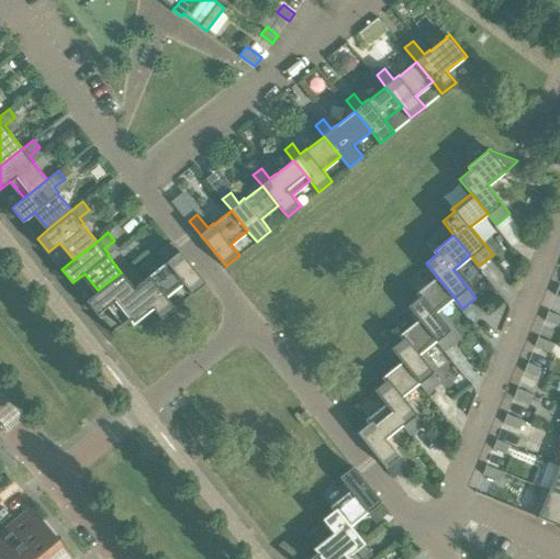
[(149,274),(148,275),(175,308),(176,306),(167,295),(183,281),(193,293),(206,281),(172,239),(165,246),(172,256),(167,260),(168,261),(150,275),(149,274)]
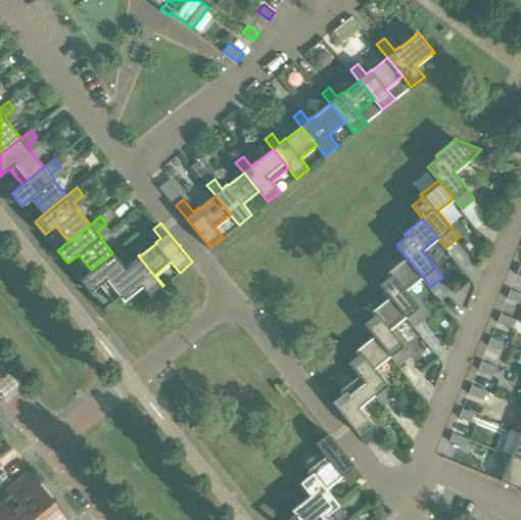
[(123,245),(112,253),(91,270),(81,279),(91,291),(101,283),(114,298),(112,300),(114,302),(123,296),(125,299),(142,285),(150,295),(162,286),(138,255),(134,260),(123,245)]
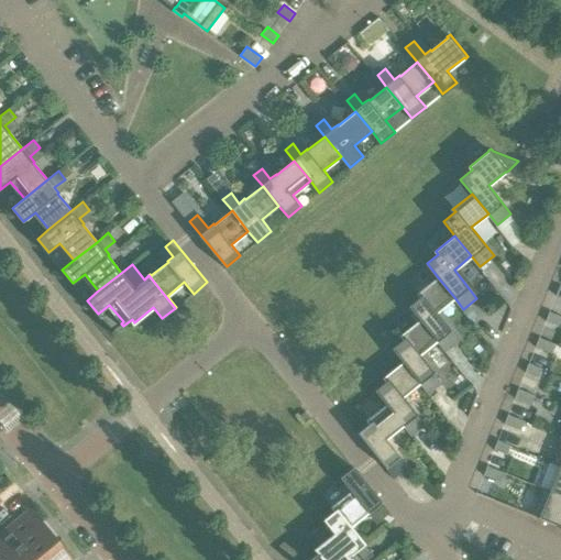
[(421,320),(437,340),(446,351),(460,340),(437,311),(454,297),(438,277),(419,293),(421,296),(409,305),(421,320)]
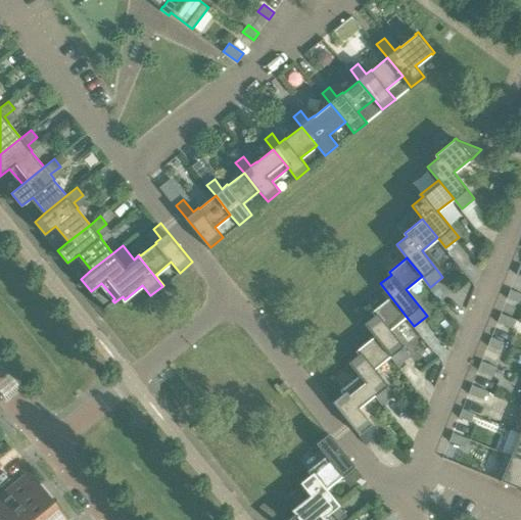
[(511,288),(508,296),(520,301),(520,291),(511,288)]
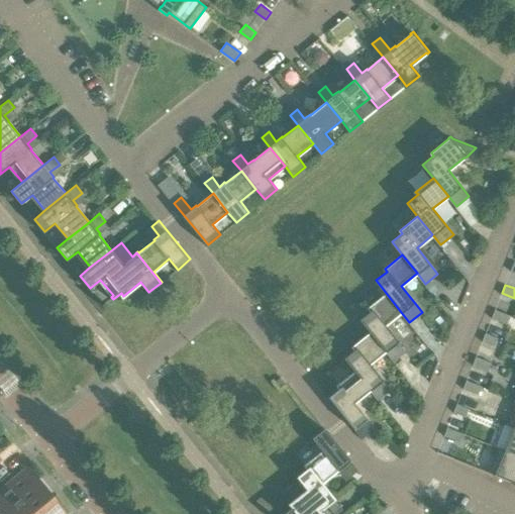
[(371,332),(386,350),(394,361),(406,350),(386,324),(401,312),(387,294),(369,308),(371,310),(361,319),(371,332)]
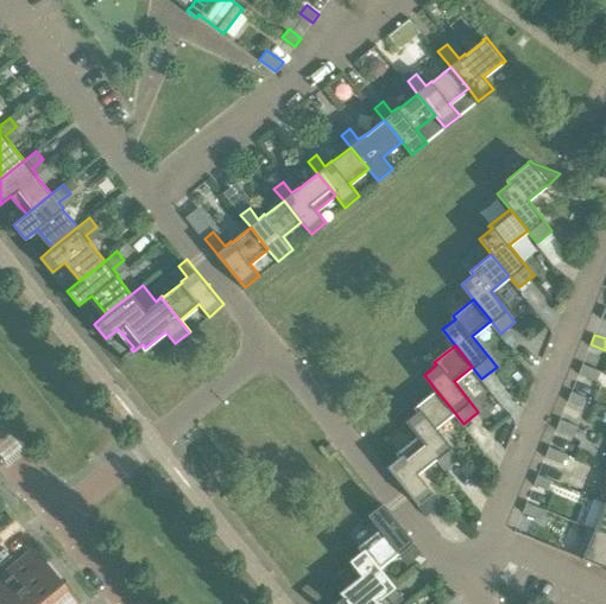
[(584,362),(579,372),(598,379),(601,369),(584,362)]
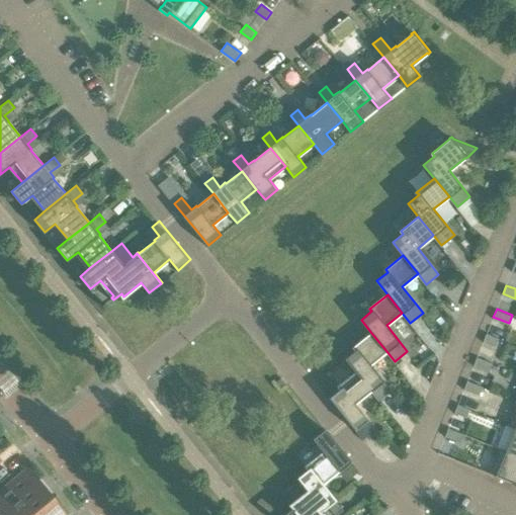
[(487,332),(484,340),(496,345),(499,337),(487,332)]
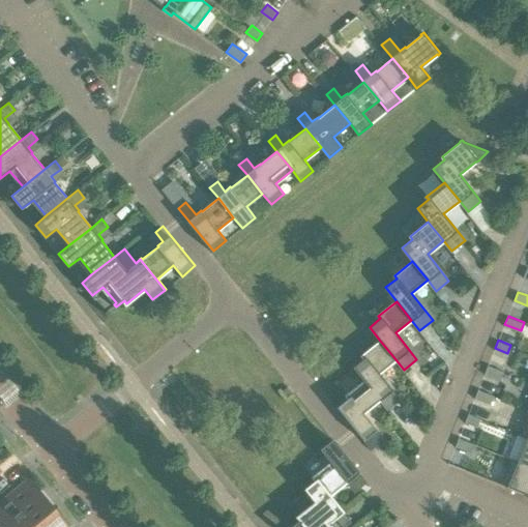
[(353,367),(364,380),(379,399),(388,409),(401,399),(379,372),(396,359),(380,341),(362,355),(364,357),(353,367)]
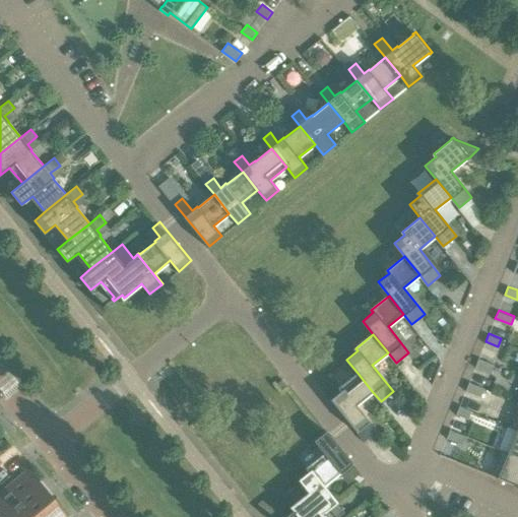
[(479,358),(475,366),(492,372),(495,364),(479,358)]
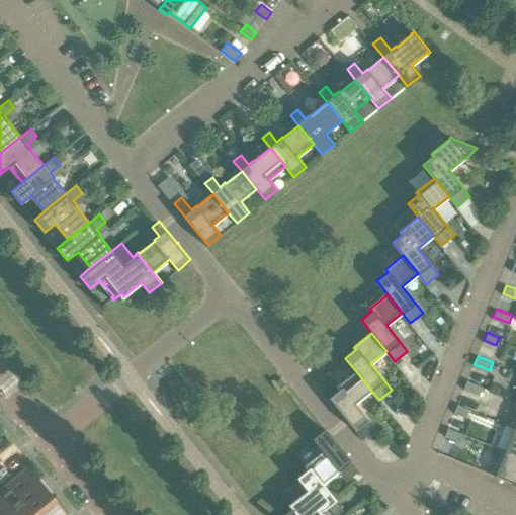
[(370,390),(356,371),(338,385),(341,389),(330,397),(363,439),(376,429),(355,403),(370,390)]
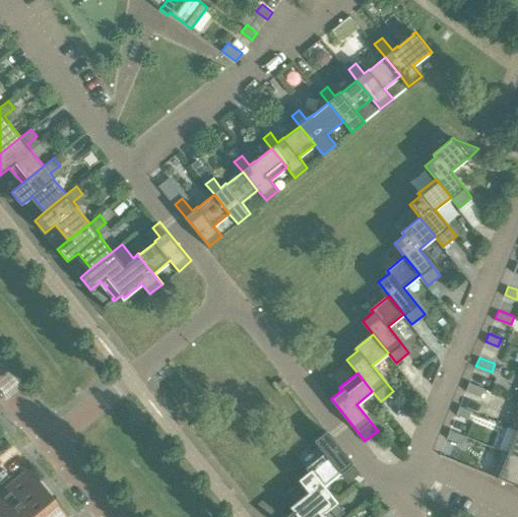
[(469,381),(466,389),(482,395),(486,387),(469,381)]
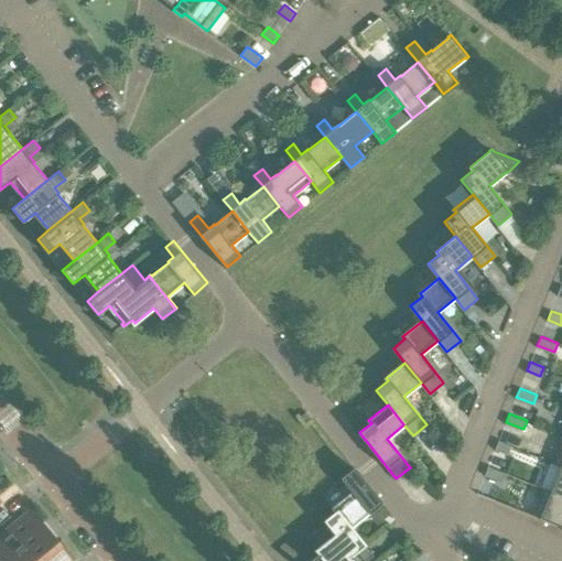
[(499,440),(496,449),(509,453),(512,444),(499,440)]
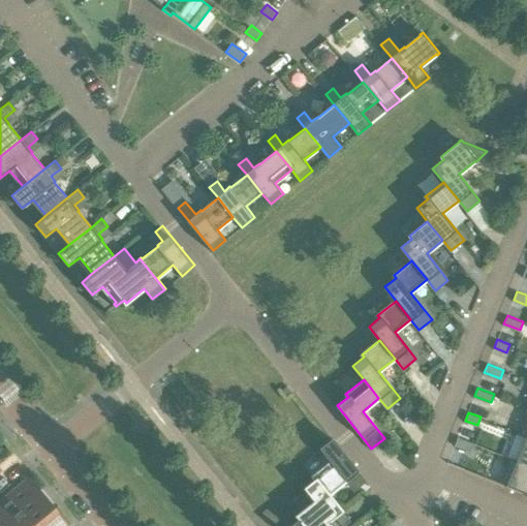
[(458,436),(455,444),(471,451),(474,442),(458,436)]
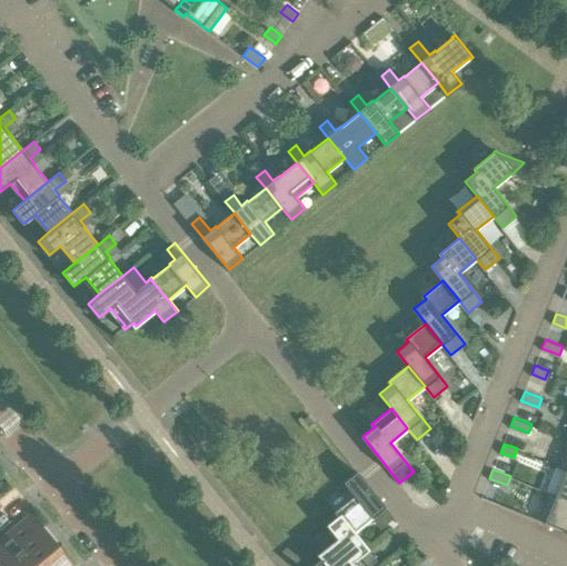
[(549,490),(548,493),(566,499),(566,469),(557,494),(549,490)]
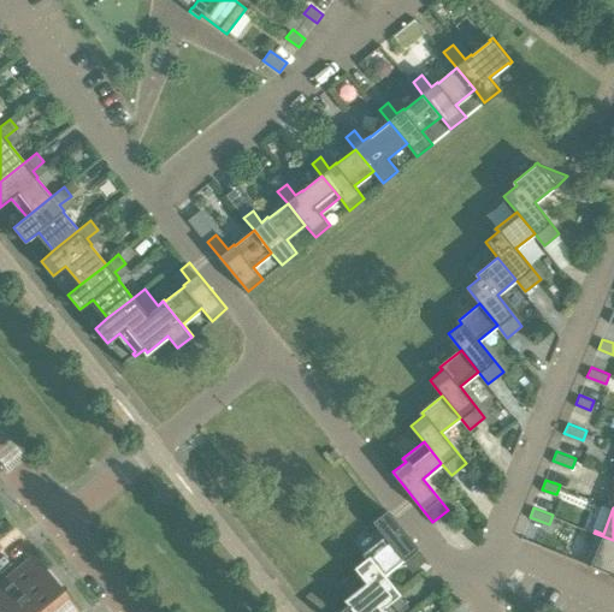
[(365,553),(367,557),(399,595),(401,594),(384,574),(403,558),(403,559),(411,554),(419,565),(429,559),(388,509),(373,521),(385,536),(365,553)]
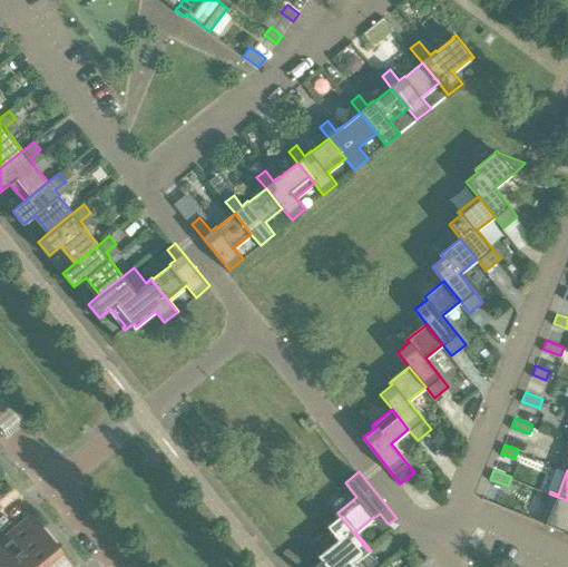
[(539,519),(567,530),(567,500),(549,494),(540,516),(539,519)]
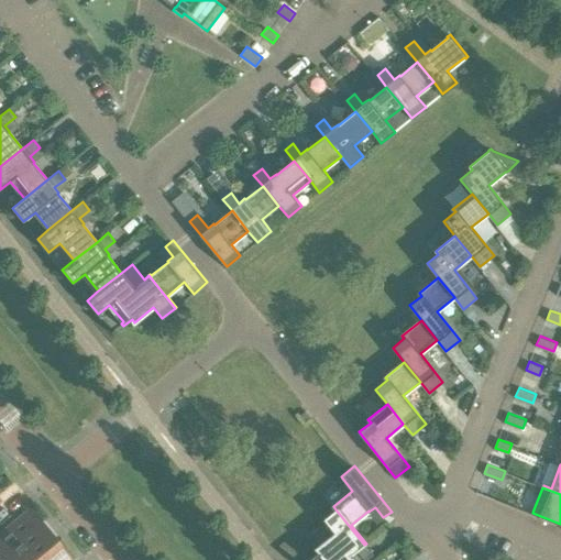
[(350,559),(353,558),(352,557),(351,558),(349,555),(351,552),(352,553),(358,549),(366,559),(374,553),(366,544),(364,545),(336,509),(323,518),(336,533),(316,548),(319,551),(307,559),(312,559),(314,559),(350,559)]
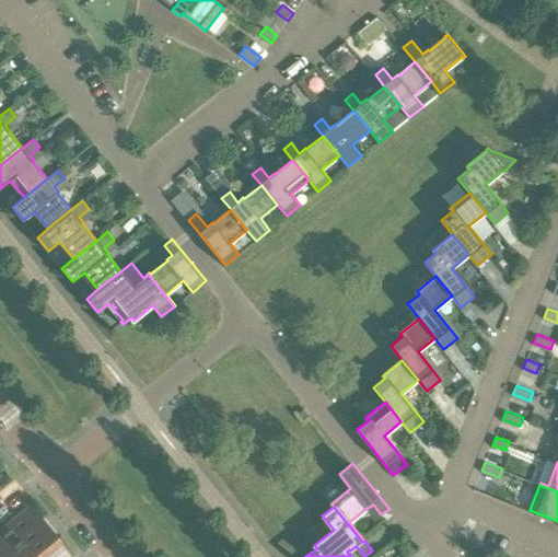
[(0,529),(0,556),(32,556),(38,553),(12,520),(0,529)]
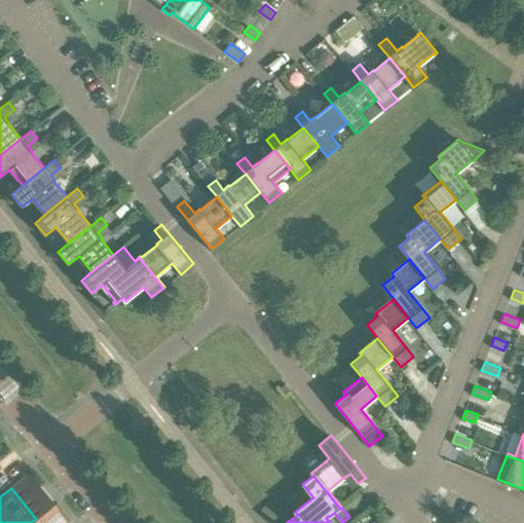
[(36,519),(30,522),(67,522),(52,506),(36,519)]
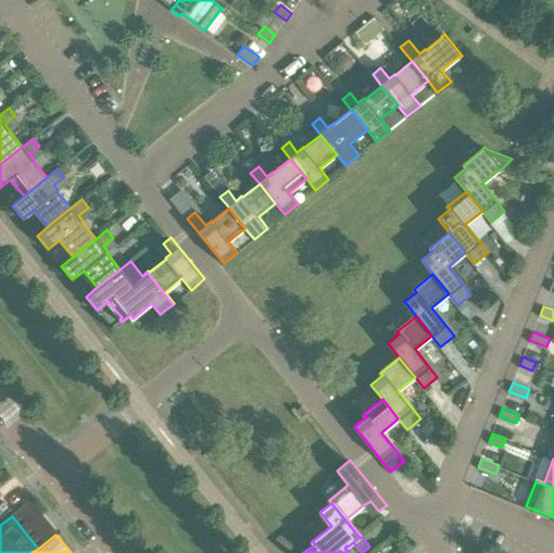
[(399,540),(405,549),(412,544),(405,535),(399,540)]
